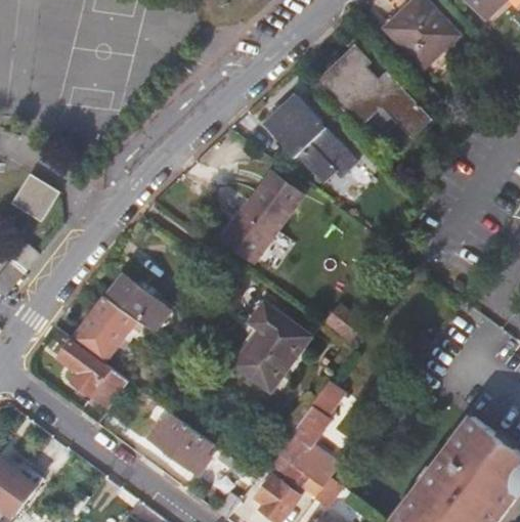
[(456,33),(426,0),(409,0),(383,25),(421,66),(456,33)]
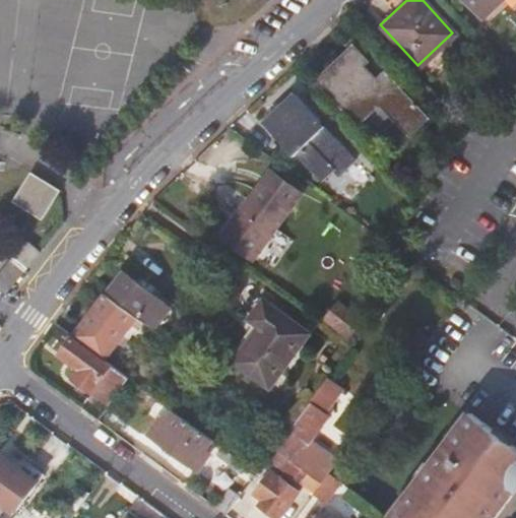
[(461,0),(478,18),(499,0),(461,0)]
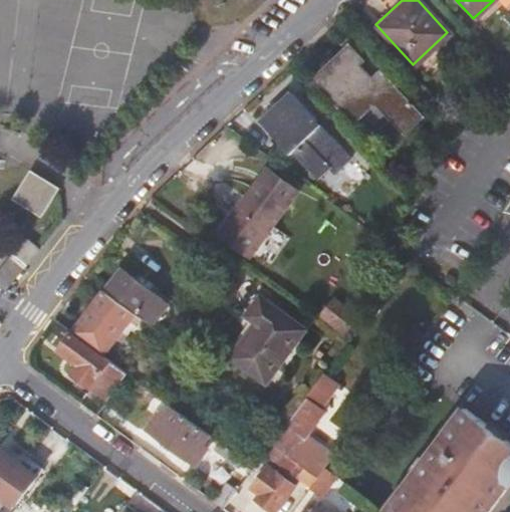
[(363,59),(347,42),(310,77),(350,122),(372,102),(402,134),(422,115),(378,69),(369,78),(357,65),(363,59)]
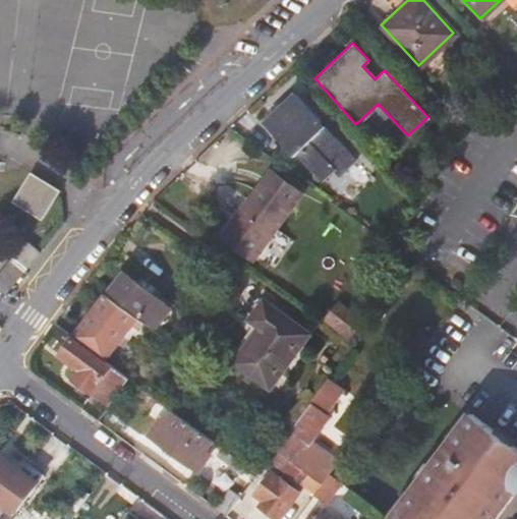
[(322,120),(295,93),(264,122),(295,155),(301,148),(306,153),(306,159),(324,176),(334,167),(340,174),(356,158),(335,135),(331,134),(327,129),(321,130),(317,125),(322,120)]
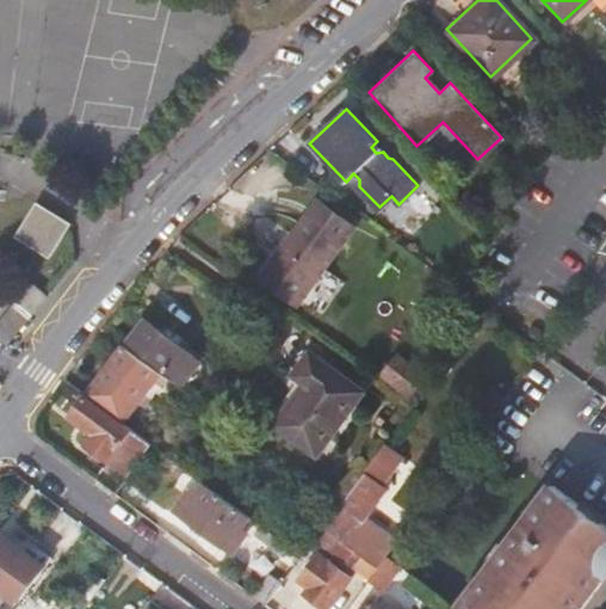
[(43,254),(66,222),(31,198),(10,232),(43,254)]
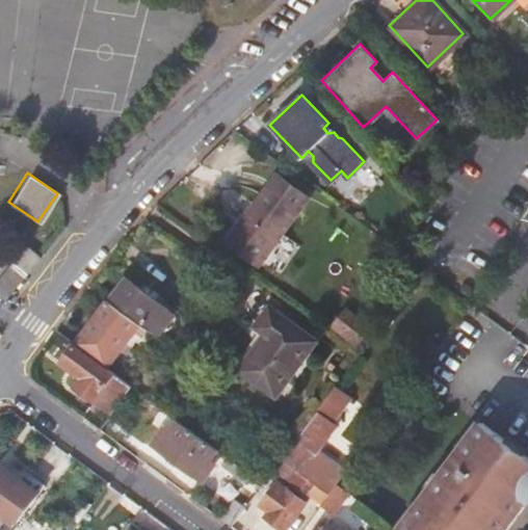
[(261,265),(308,202),(275,179),(229,242),(261,265)]
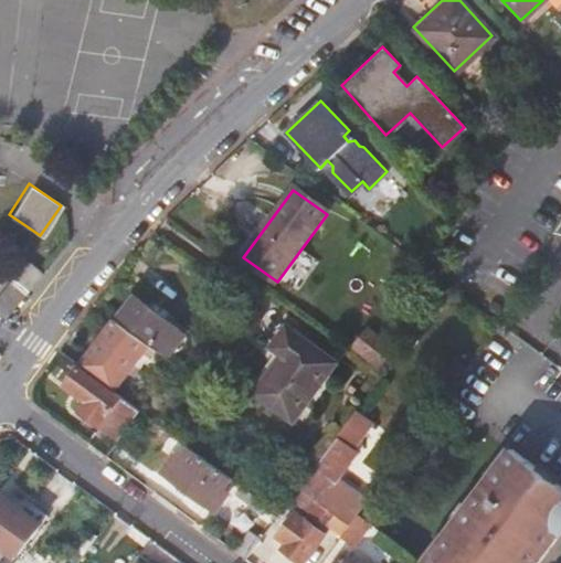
[(39,275),(25,264),(0,295),(0,316),(3,319),(39,275)]
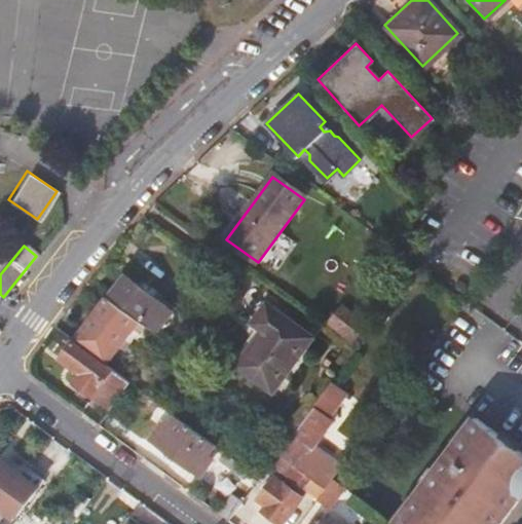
[(108,291),(122,302),(118,307),(139,324),(143,317),(156,328),(169,312),(154,303),(157,299),(122,273),(108,291)]
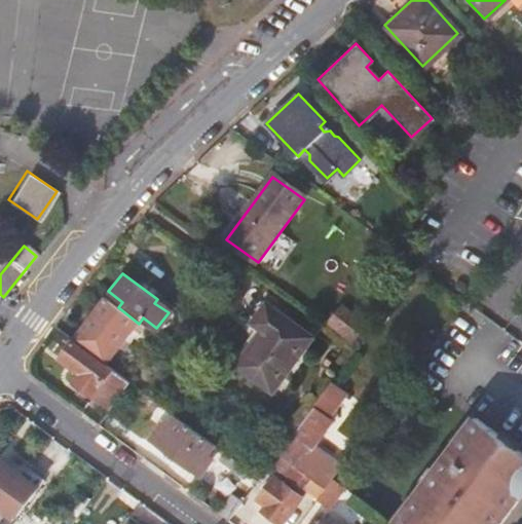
[(118,307),(103,296),(71,339),(73,340),(103,363),(131,326),(137,332),(142,326),(139,324),(118,307)]
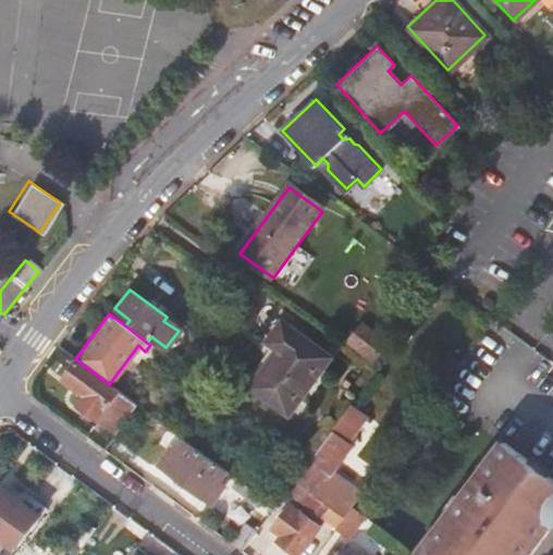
[(287,417),(330,359),(282,323),(267,344),(278,352),(250,389),(287,417)]
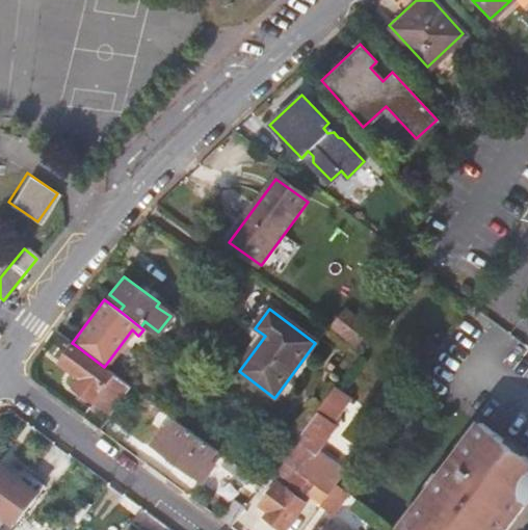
[(107,415),(129,386),(104,367),(74,344),(59,362),(80,379),(73,388),(107,415)]
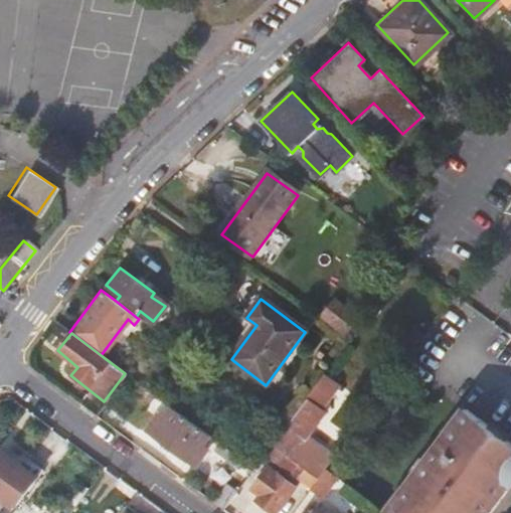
[(324,373),(285,425),(287,426),(304,439),(291,458),(304,467),(318,477),(327,465),(337,452),(308,431),(323,408),(320,406),(338,382),(324,373)]
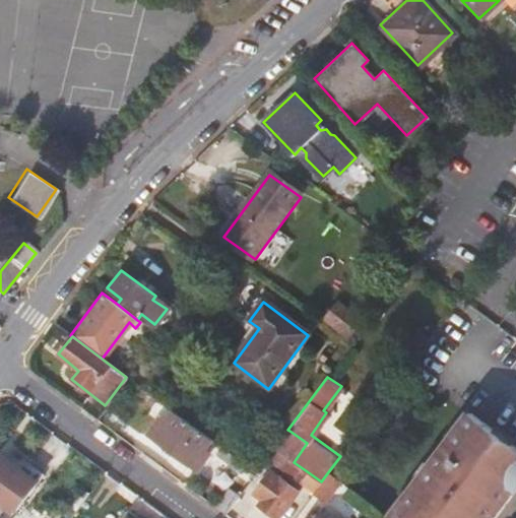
[(515,446),(468,410),(390,515),(394,517),(493,517),(496,515),(492,506),(515,484),(515,446)]
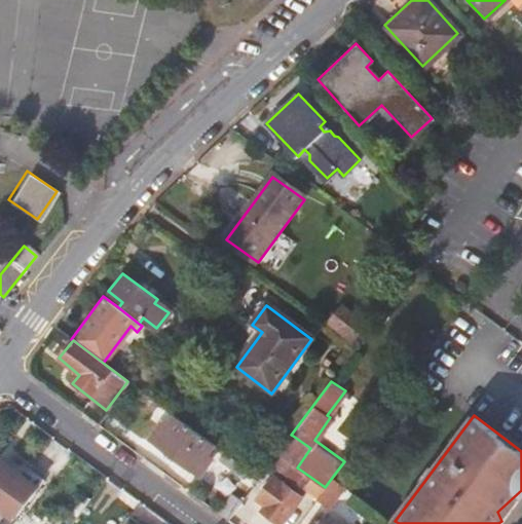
[(211,459),(206,456),(213,445),(174,416),(166,426),(160,422),(149,439),(198,476),(211,459)]
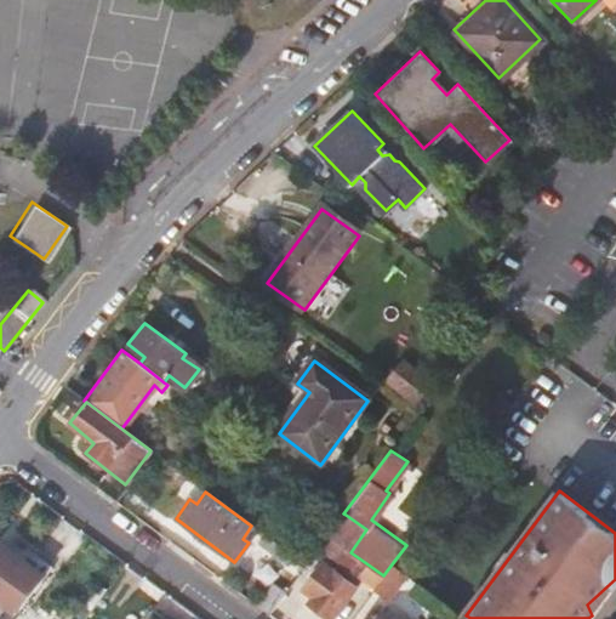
[(359,574),(360,574),(366,563),(351,552),(366,529),(346,515),(330,537),(344,546),(330,567),(324,563),(304,591),(313,596),(307,605),(329,618),(330,618),(354,585),(352,584),(359,574)]
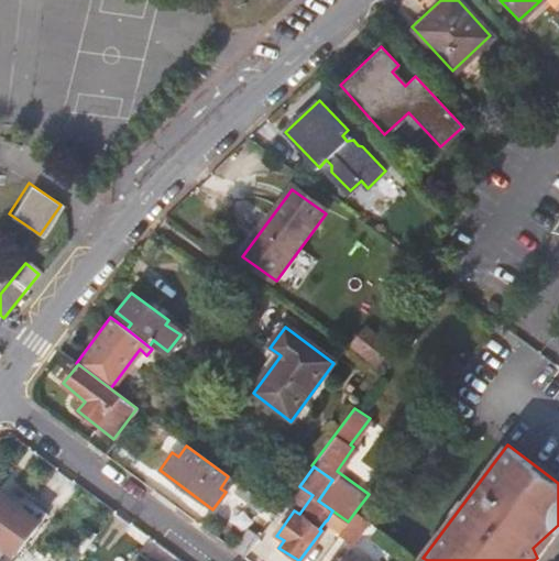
[(0,547),(13,557),(44,514),(21,496),(20,498),(8,491),(3,496),(1,494),(0,495),(0,547)]
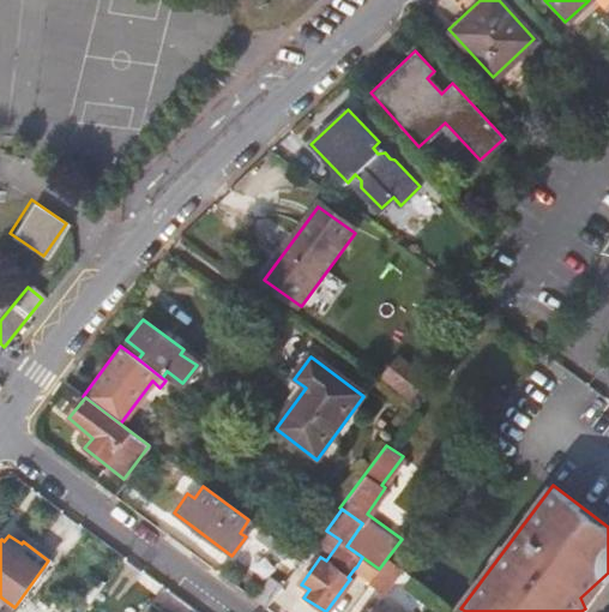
[(404,565),(403,565),(390,555),(379,569),(369,582),(383,593),(404,565)]
